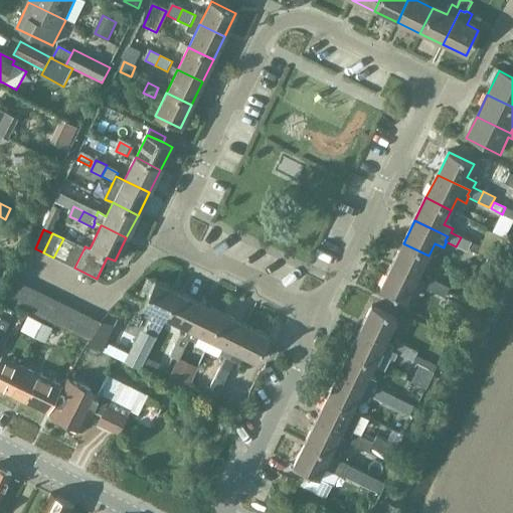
[(468,252),(473,243),(461,237),(456,246),(468,252)]
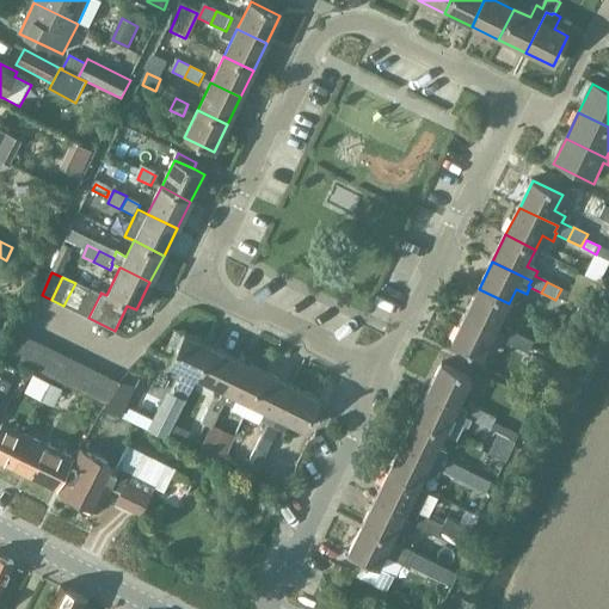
[(63,306),(75,312),(87,289),(75,283),(63,306)]
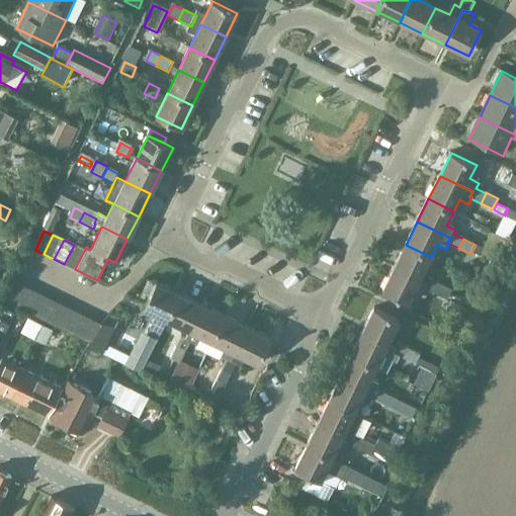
[(75,269),(84,251),(85,250),(74,245),(64,264),(75,269)]
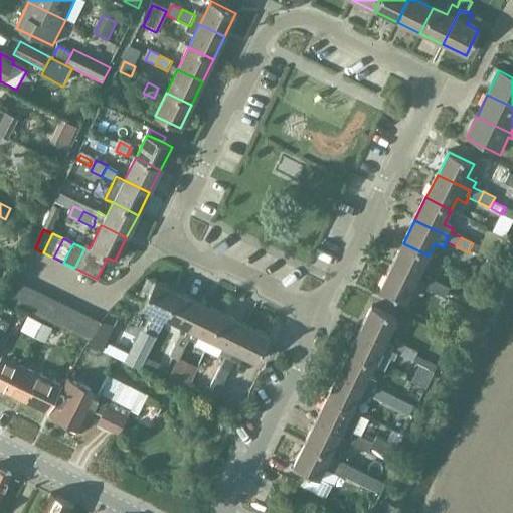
[(403,243),(392,266),(417,278),(429,255),(403,243)]
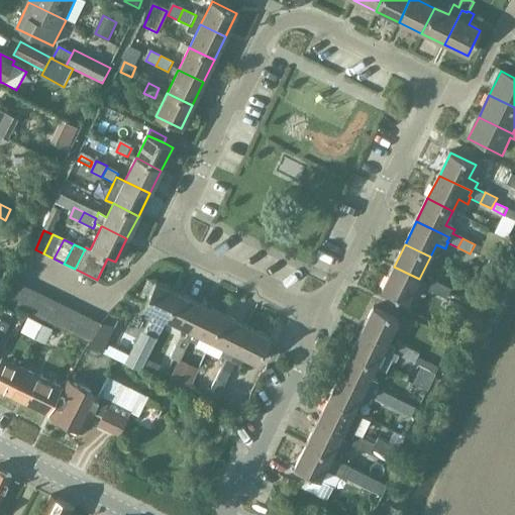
[(394,267),(393,270),(383,290),(408,302),(419,279),(394,267)]
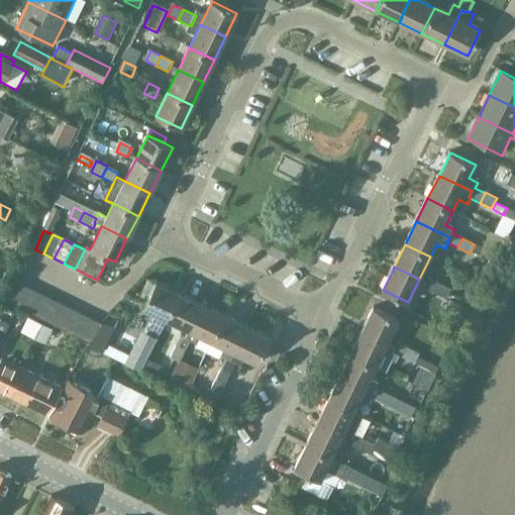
[(475,268),(472,274),(475,279),(482,279),(485,273),(482,268),(475,268)]
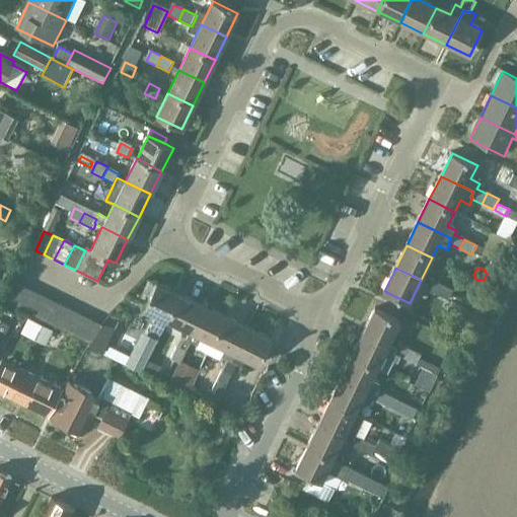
[(10,280),(0,300),(10,305),(20,285),(10,280)]
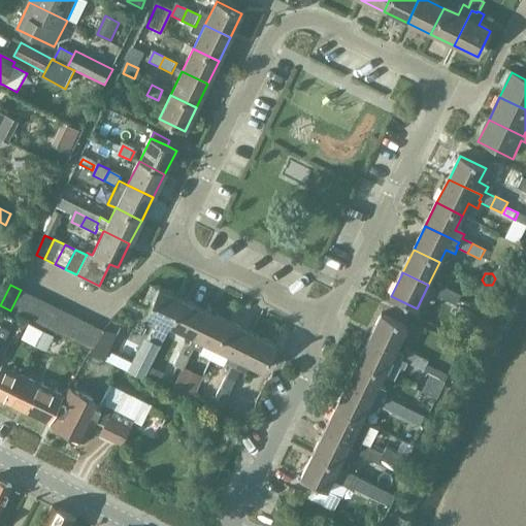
[(445,300),(450,290),(444,287),(439,285),(434,294),(445,300)]
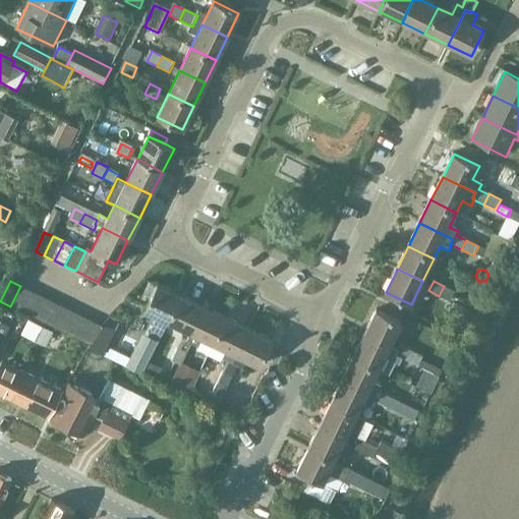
[(167,322),(179,296),(156,284),(154,288),(149,298),(143,309),(160,318),(151,338),(152,338),(146,349),(140,346),(132,364),(106,350),(115,330),(102,328),(91,352),(140,376),(142,370),(145,370),(159,342),(160,342),(169,323),(167,322)]
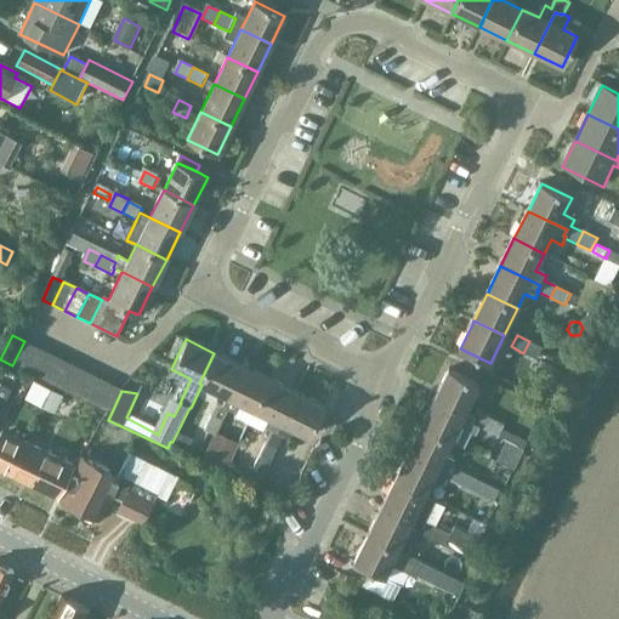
[(12,365),(24,370),(37,347),(24,341),(12,365)]
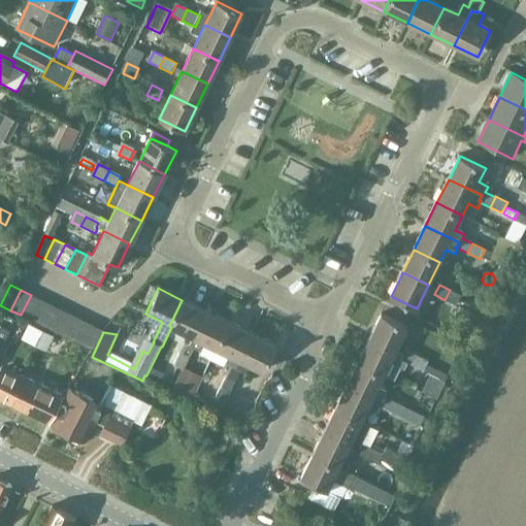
[(152,290),(146,300),(151,302),(156,292),(152,290)]
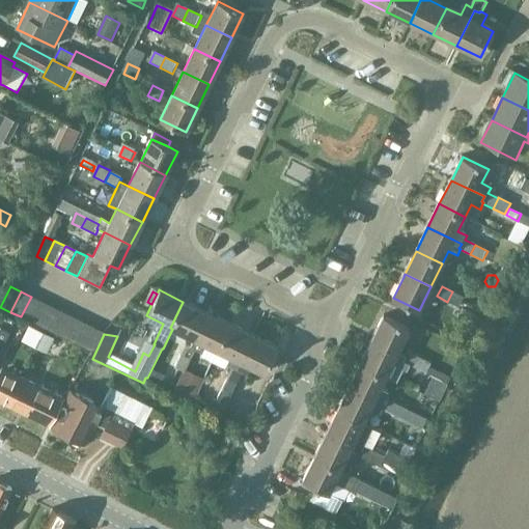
[(452,291),(447,302),(460,308),(465,298),(452,291)]
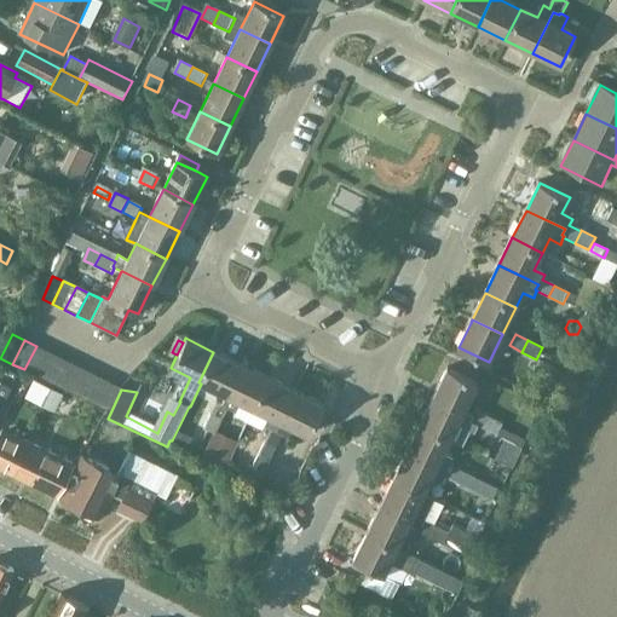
[(36,346),(24,369),(36,375),(48,352),(36,346)]
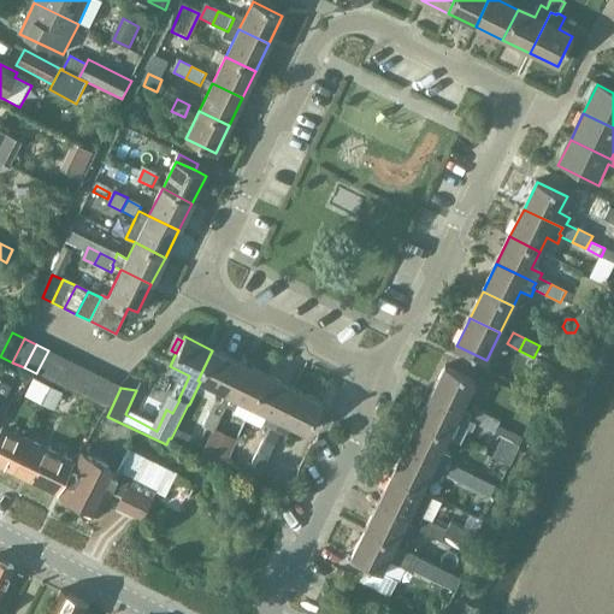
[(36,373),(48,379),(60,356),(48,350),(36,373)]
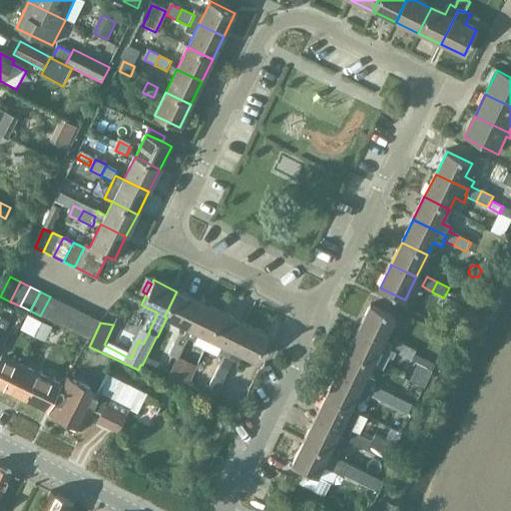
[(164,317),(166,318),(186,328),(199,303),(176,292),(164,317)]
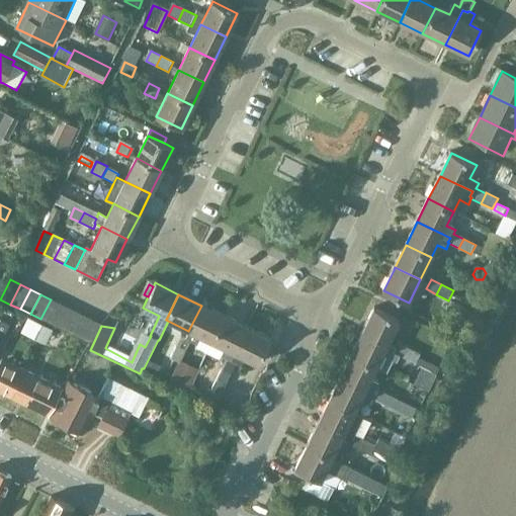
[(61,305),(51,299),(40,319),(51,324),(61,305)]
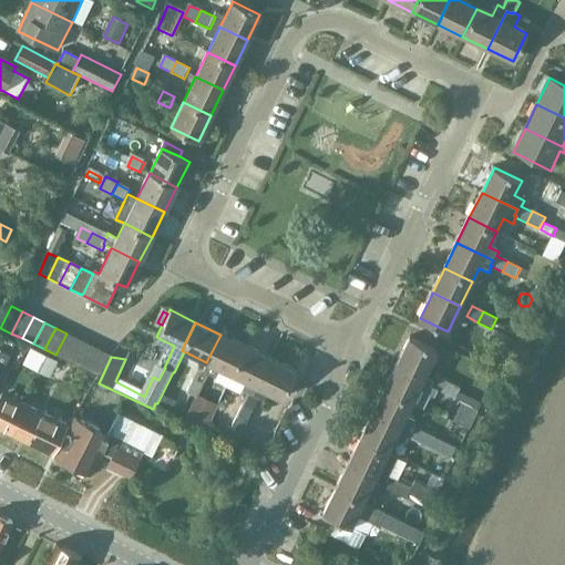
[(496,331),(491,342),(505,350),(511,338),(496,331)]
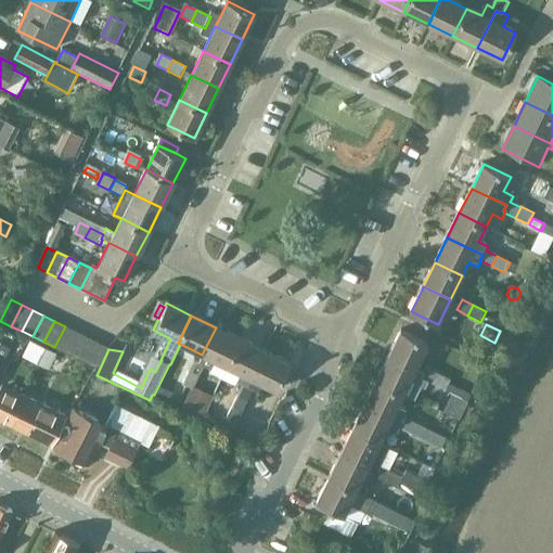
[(76,332),(65,326),(54,347),(65,352),(76,332)]
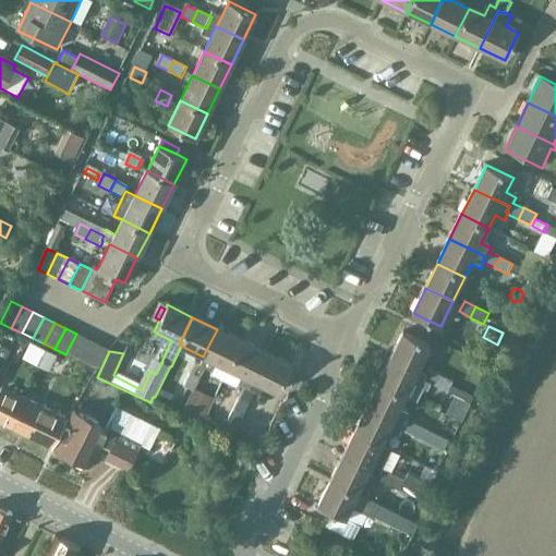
[(228,369),(242,341),(217,329),(203,357),(205,358),(201,364),(196,362),(191,375),(202,381),(206,370),(212,372),(217,363),(228,369)]
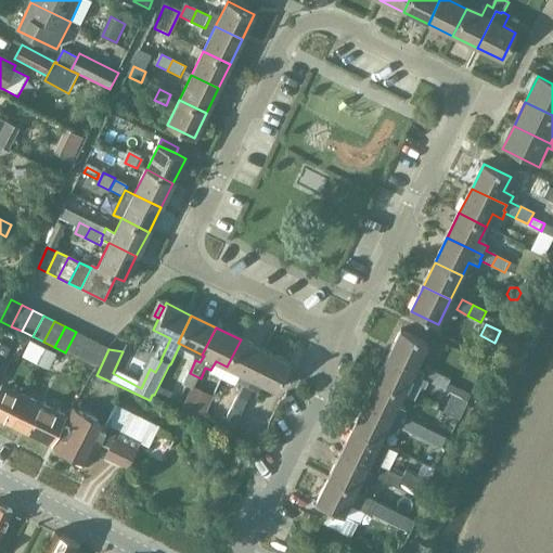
[(401,331),(389,356),(416,369),(428,344),(401,331)]
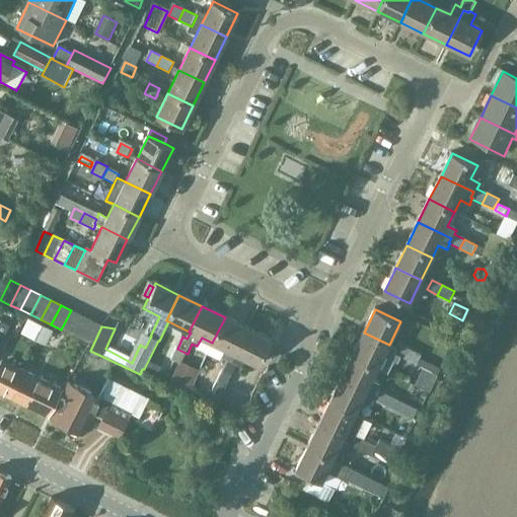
[(61,329),(71,335),(81,315),(71,310),(61,329)]
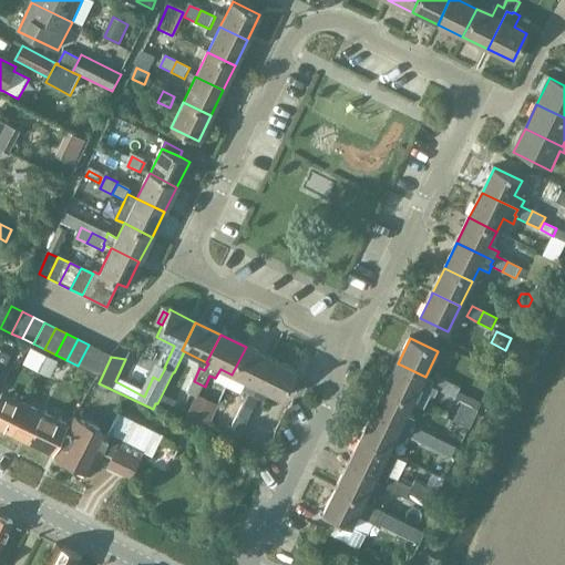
[(78,366),(89,371),(100,350),(89,345),(78,366)]
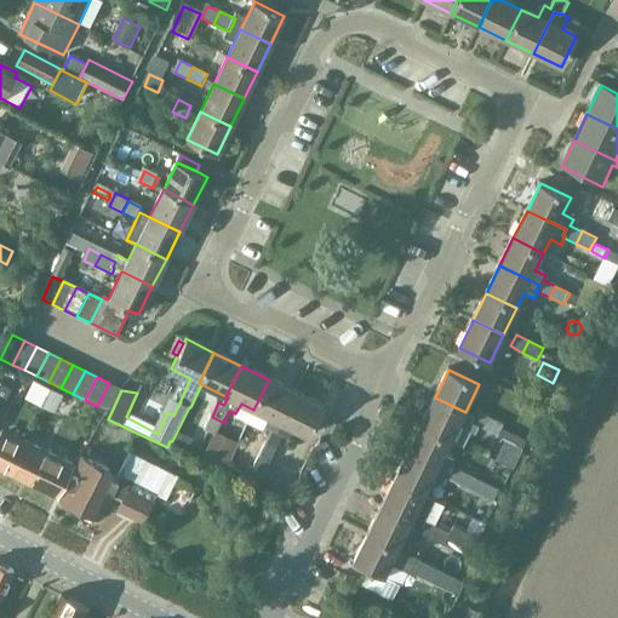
[(276,431),(296,393),(269,379),(253,410),(270,418),(265,428),(273,430),(276,431)]
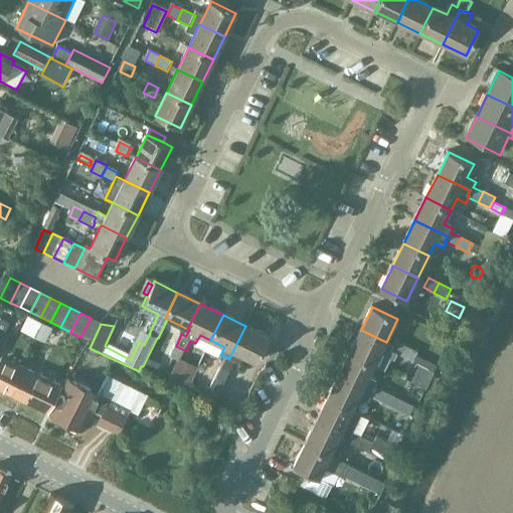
[(91,342),(100,325),(101,322),(91,318),(80,337),(91,342)]
